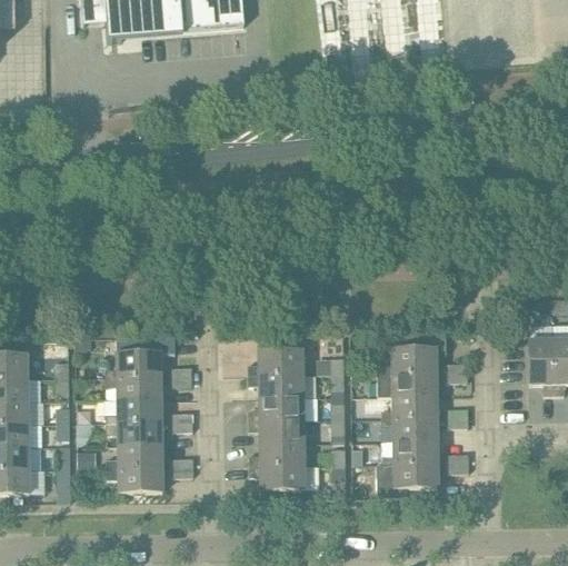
[(0,0),(0,12),(16,12),(15,0),(0,0)]
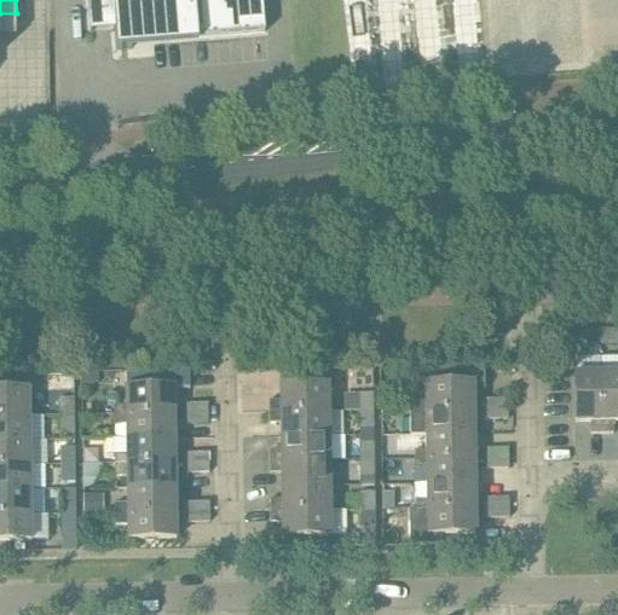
[(86,0),(90,30),(93,29),(92,12),(114,10),(116,47),(133,45),(200,40),(198,35),(266,30),(264,0),(86,0)]
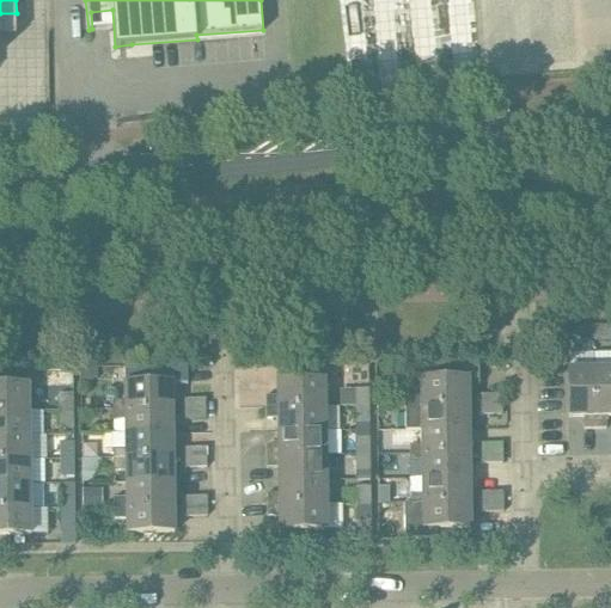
[(353,0),(354,36),(383,35),(380,0),(353,0)]
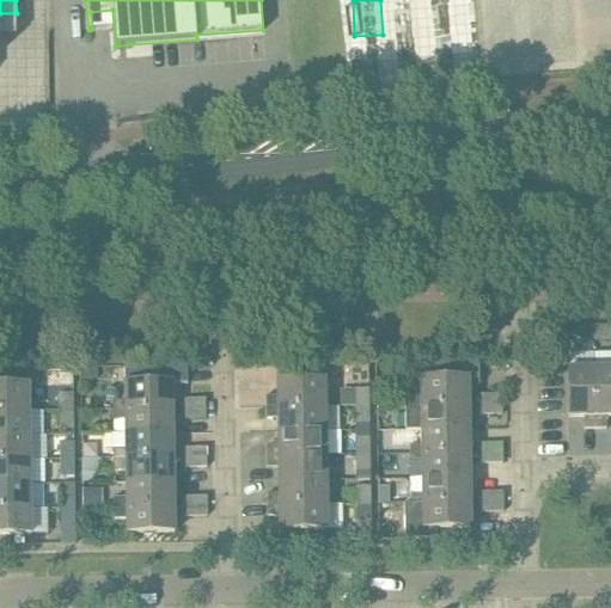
[(578,337),(594,337),(594,323),(576,323),(578,337)]
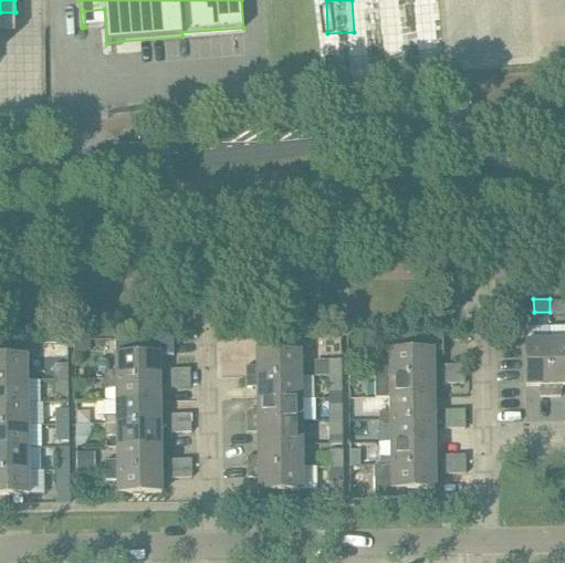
[(564,299),(550,299),(550,312),(564,312),(564,299)]
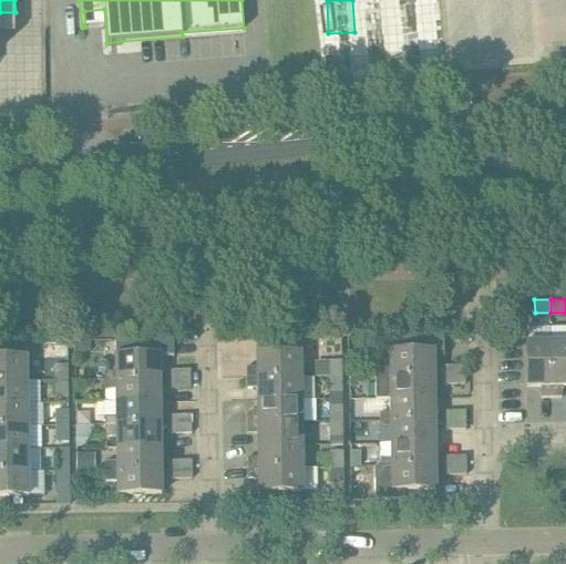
[(376,373),(435,372),(434,350),(444,350),(444,332),(390,334),(391,350),(390,350),(391,362),(376,362),(376,373)]
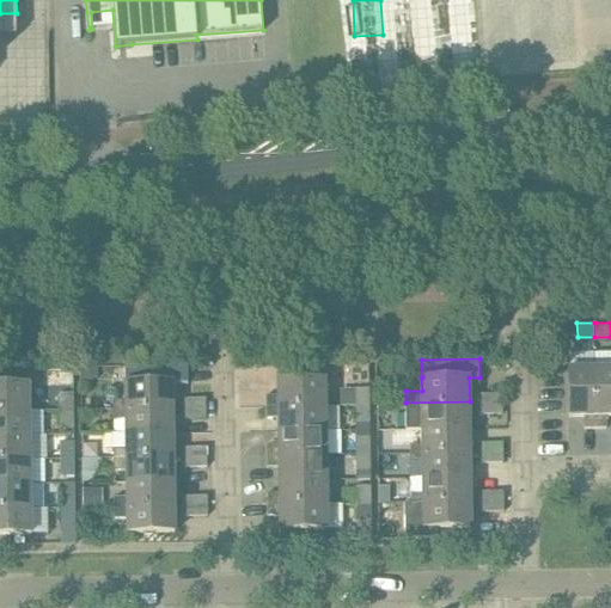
[(114,398),(114,406),(173,406),(173,382),(189,382),(188,364),(126,364),(126,398),(114,398)]
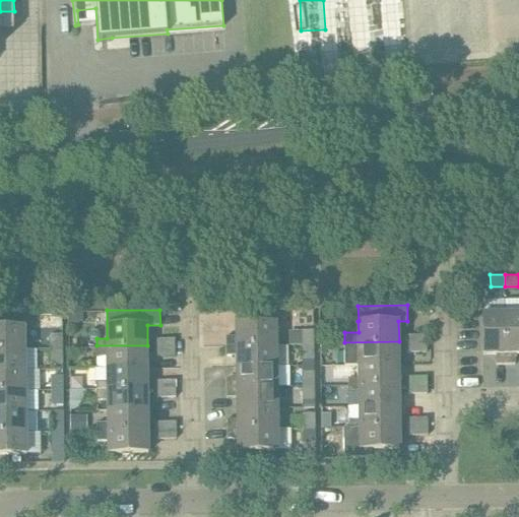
[(518,311),(506,312),(506,363),(516,362),(516,351),(518,351),(518,311)]
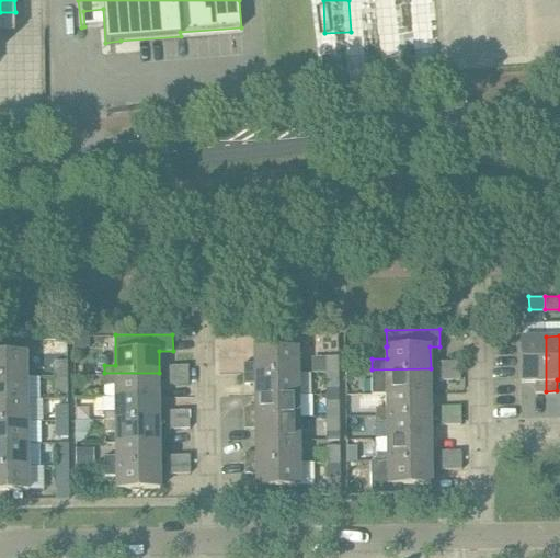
[(68,337),(38,338),(38,352),(68,351),(68,337)]
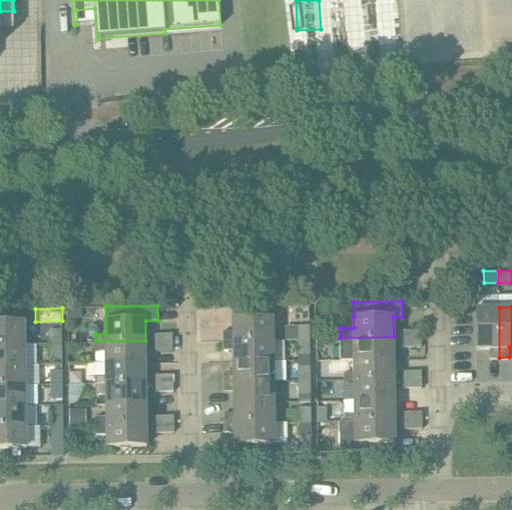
[(490,358),(499,358),(499,308),(477,308),(478,348),(490,348),(490,358)]
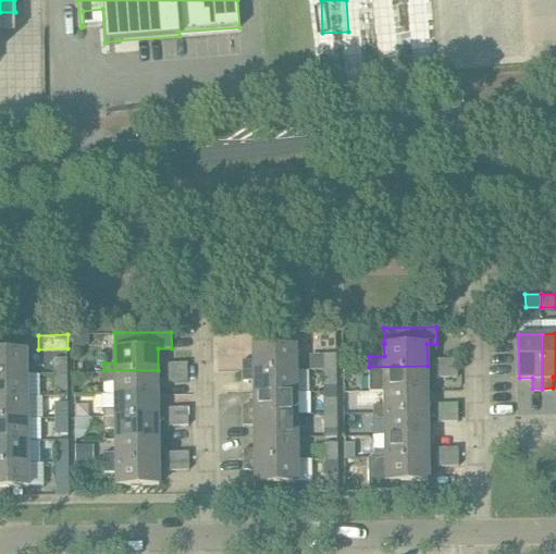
[(243,358),(243,369),(297,368),(296,345),(252,345),(254,358),(243,358)]
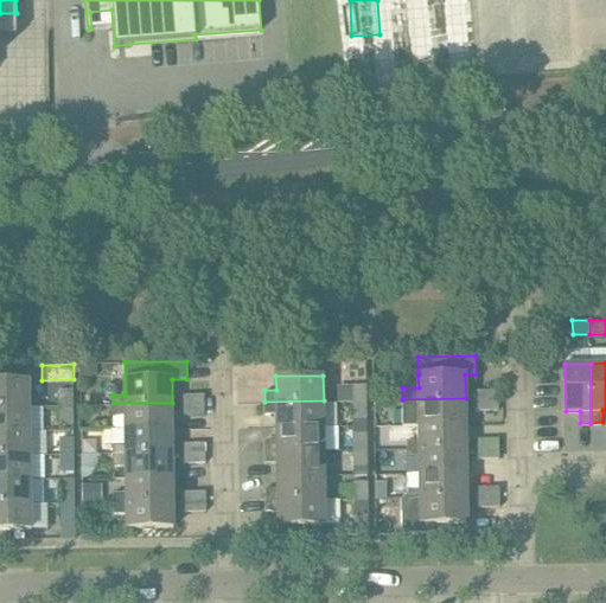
[(0,405),(30,405),(30,380),(0,379),(0,405)]
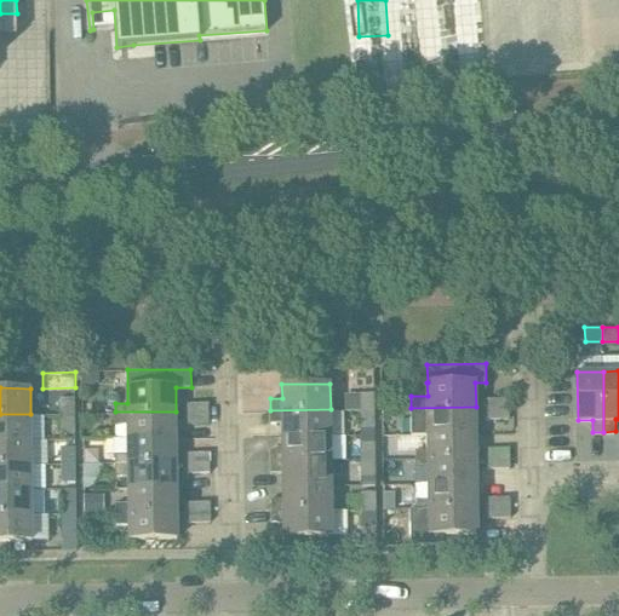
[(344,391),(345,409),(360,409),(376,408),(374,390),(344,391)]
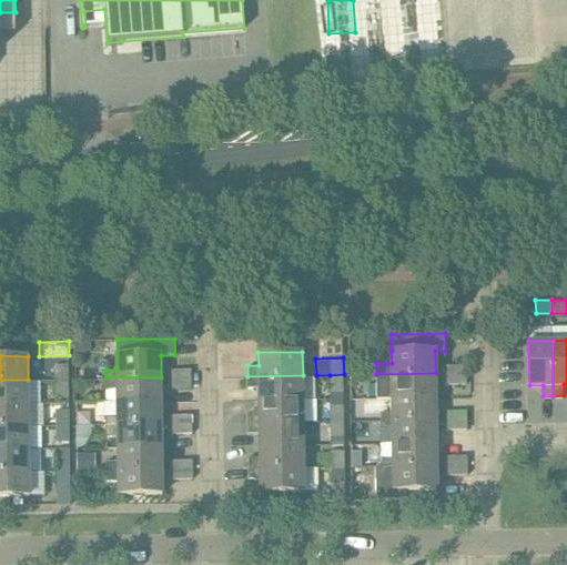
[(56,379),(69,379),(69,364),(56,364),(56,379)]
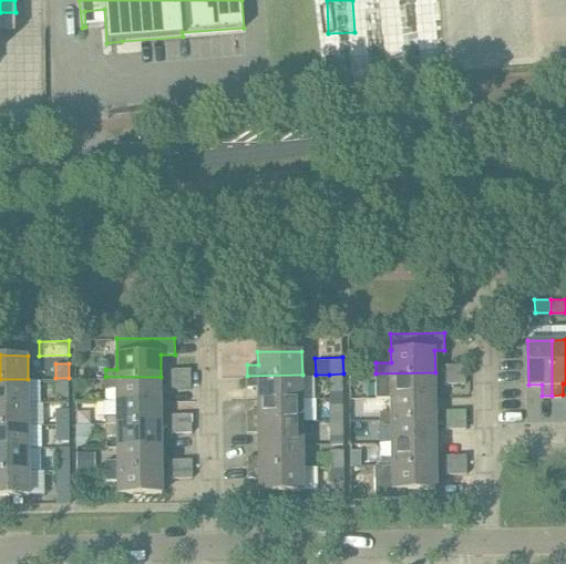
[(443,363),(444,372),(465,372),(465,363),(443,363)]
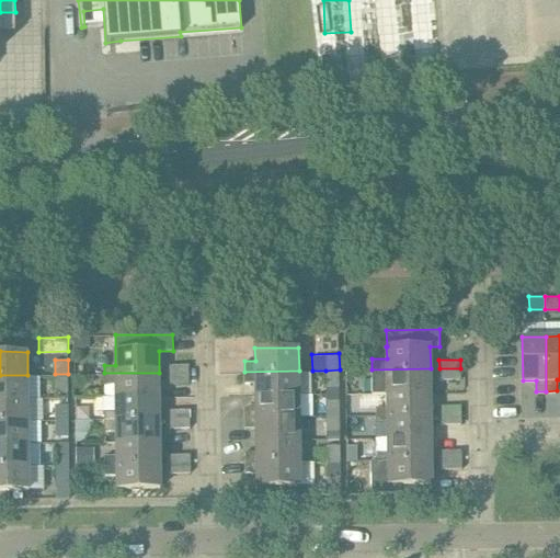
[(168,373),(190,373),(190,363),(168,364),(168,373)]
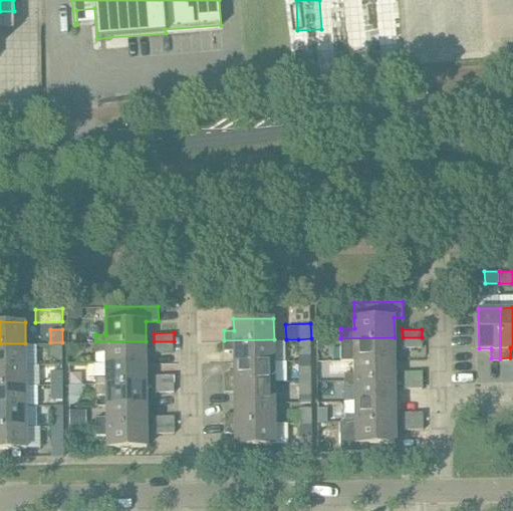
[(354,358),(395,357),(395,337),(340,338),(340,358),(354,358)]
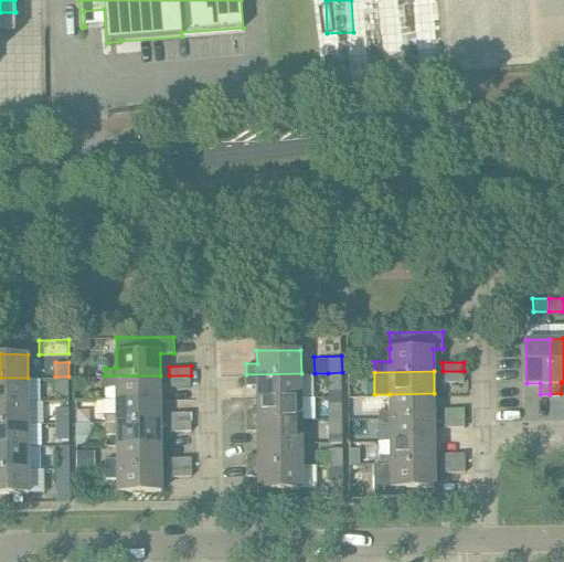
[(465,380),(464,371),(443,371),(443,381),(465,380)]
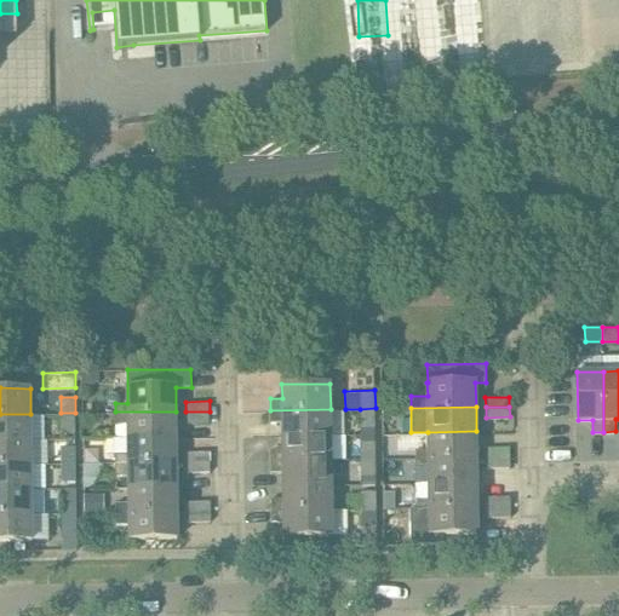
[(360,409),(360,427),(376,426),(376,408),(360,409)]
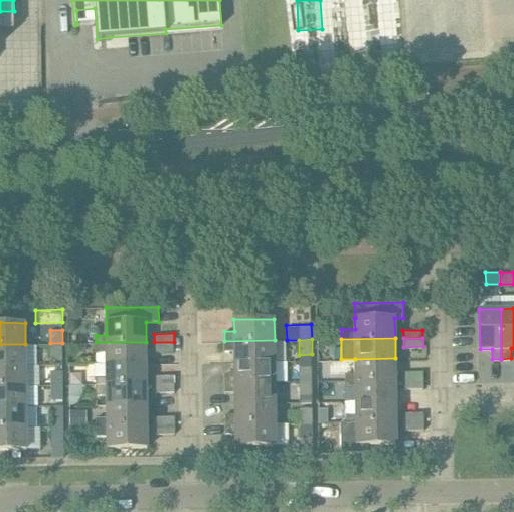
[(234,361),(275,361),(275,340),(224,341),(224,350),(234,350),(234,361)]
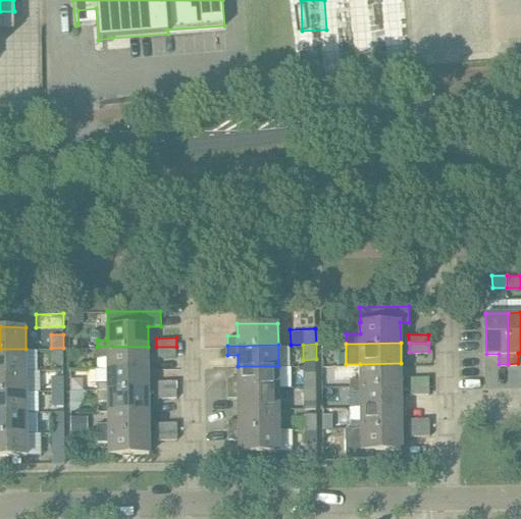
[(108,368),(148,367),(148,347),(97,347),(97,356),(107,356),(108,368)]
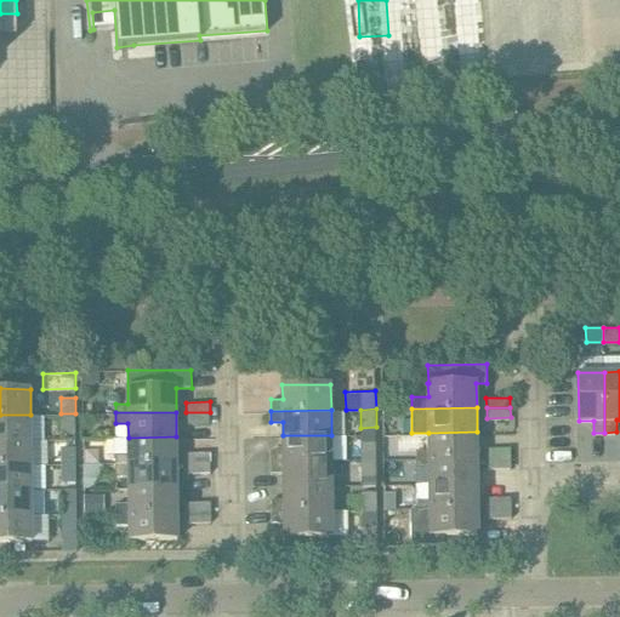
[(210,422),(210,412),(186,412),(186,423),(210,422)]
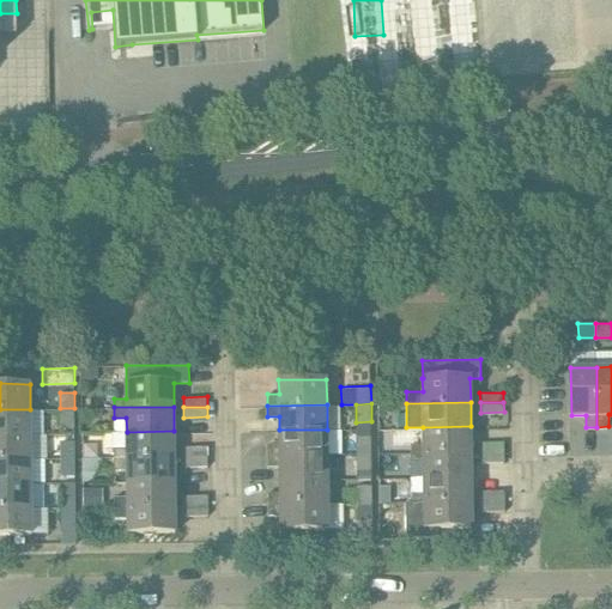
[(74,426),(74,408),(60,408),(60,426),(74,426)]
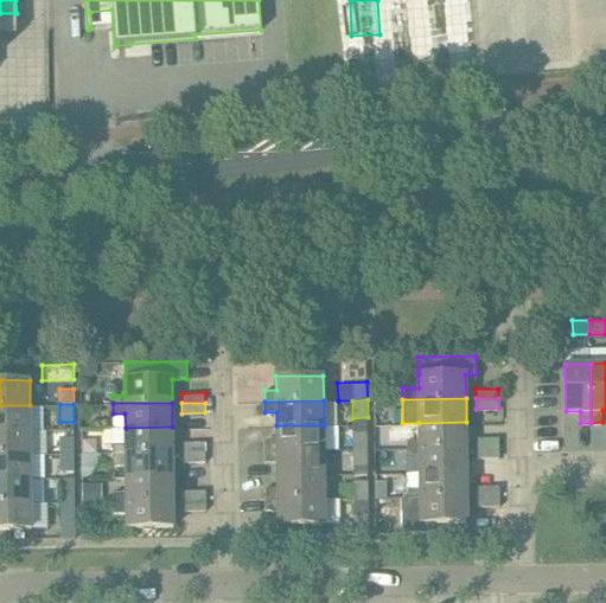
[(0,429),(30,429),(30,405),(0,405),(0,429)]
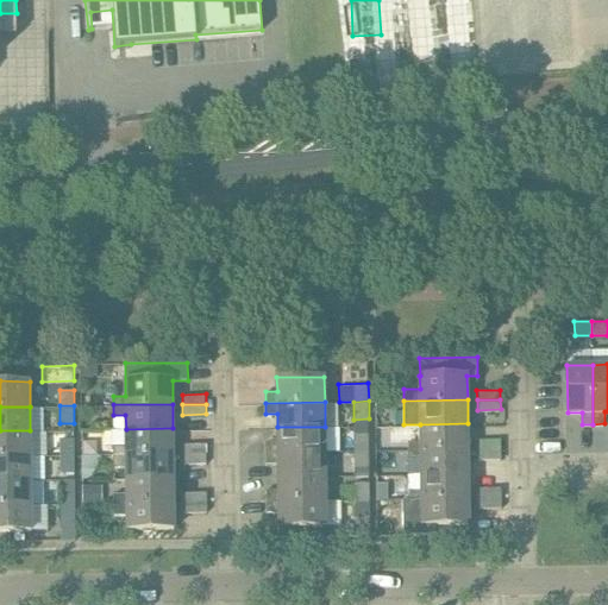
[(468,448),(468,423),(420,424),(421,440),(409,440),(409,449),(468,448)]
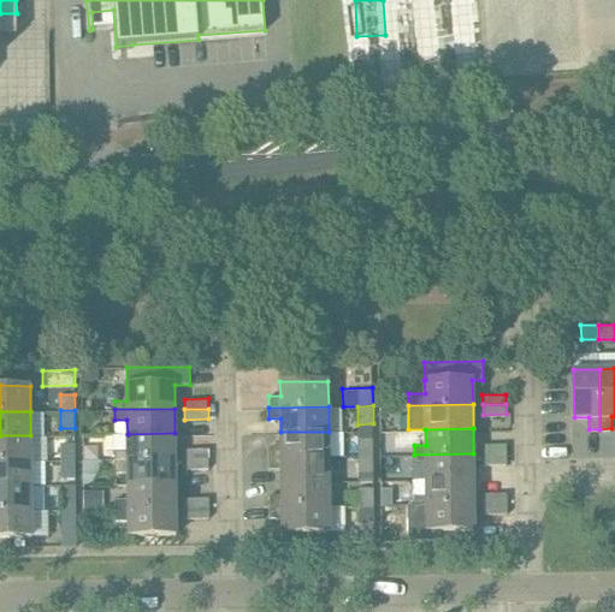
[(359,431),(359,455),(373,455),(373,431),(359,431)]
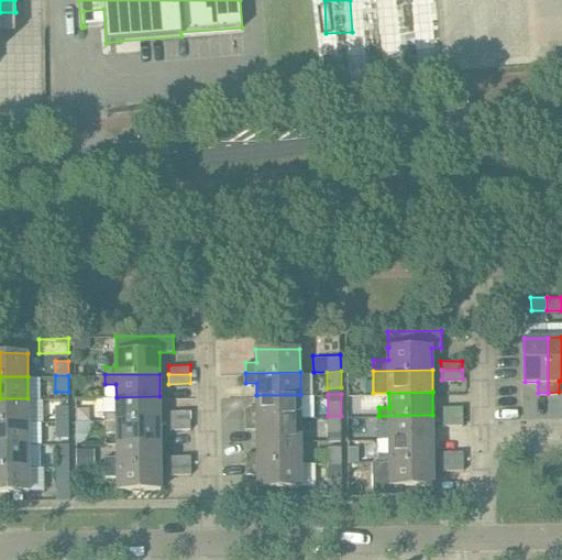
[(300,417),(300,395),(256,395),(256,407),(245,407),(246,418),(300,417)]
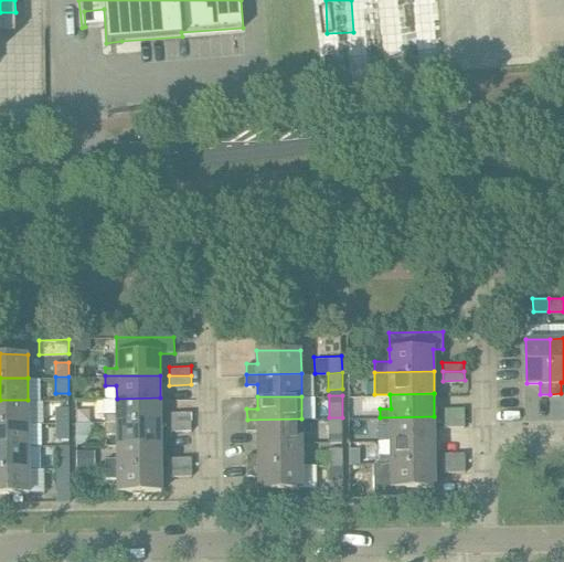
[(161,421),(160,398),(117,399),(117,413),(106,413),(106,421),(161,421)]
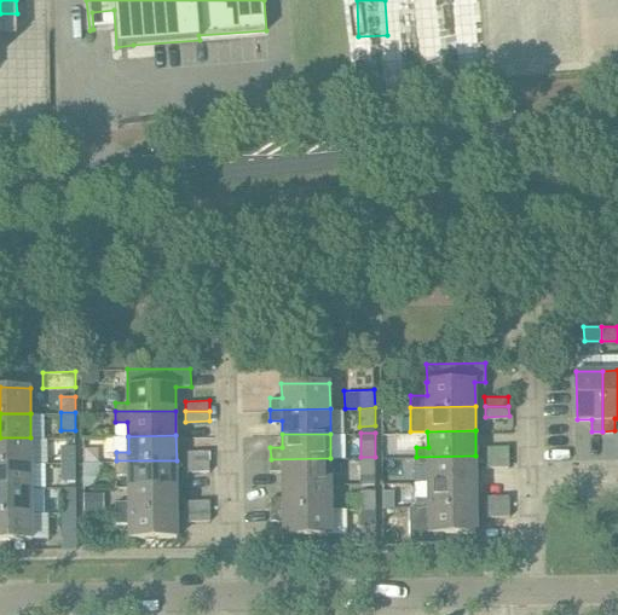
[(0,462),(32,463),(30,437),(0,437),(0,462)]
